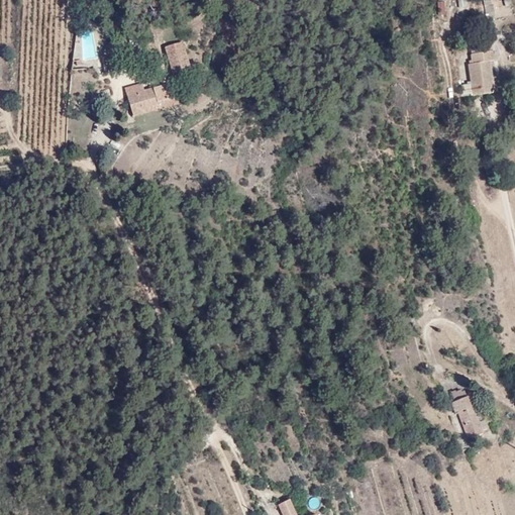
[(99,57),(112,48),(112,37),(110,36),(96,50),(99,57)]
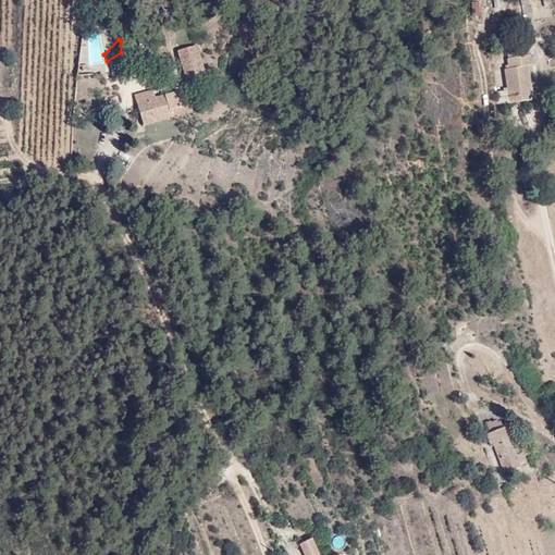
[(177,50),(185,79),(179,82),(181,88),(183,87),(184,89),(190,87),(193,83),(192,81),(205,76),(195,45),(177,50)]
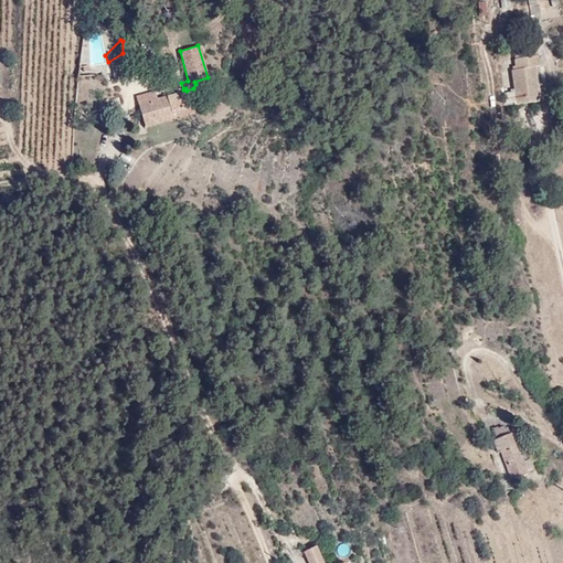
[(541,77),(539,63),(543,62),(541,50),(513,54),(516,65),(512,65),(519,102),(540,97),(538,78),(541,77)]
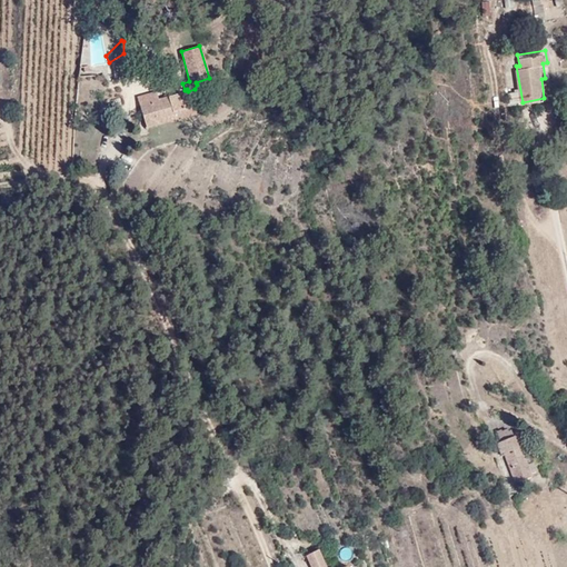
[(237,51),(231,67),(242,70),(248,55),(237,51)]
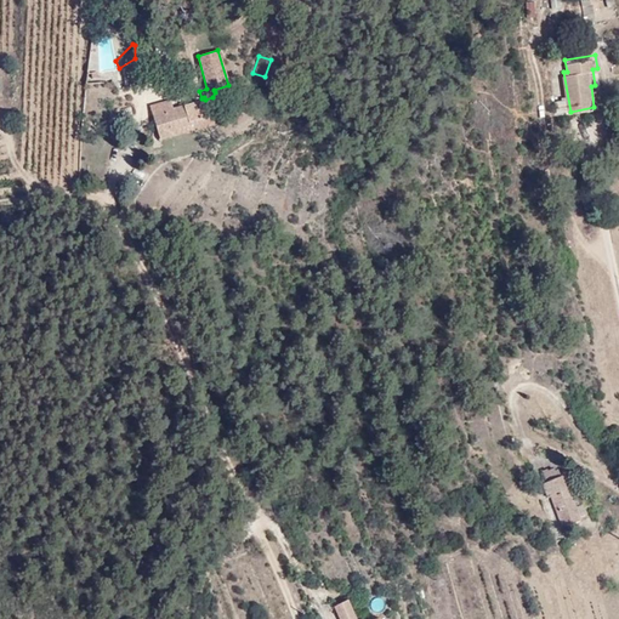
[(601,106),(597,87),(595,85),(591,86),(594,107),(601,106)]
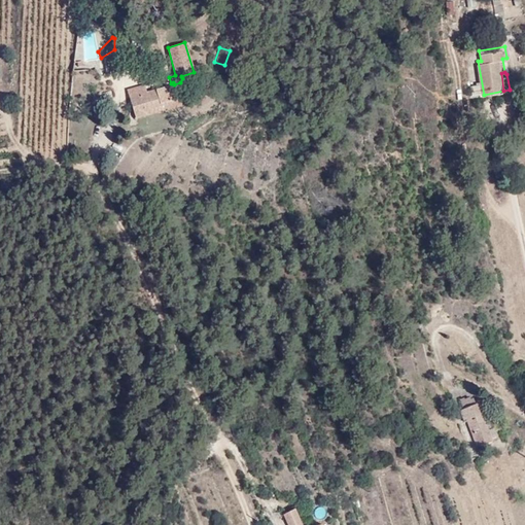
[(174,84),(173,82),(154,89),(146,92),(144,83),(125,91),(135,118),(161,111),(158,104),(177,98),(178,98),(174,84)]
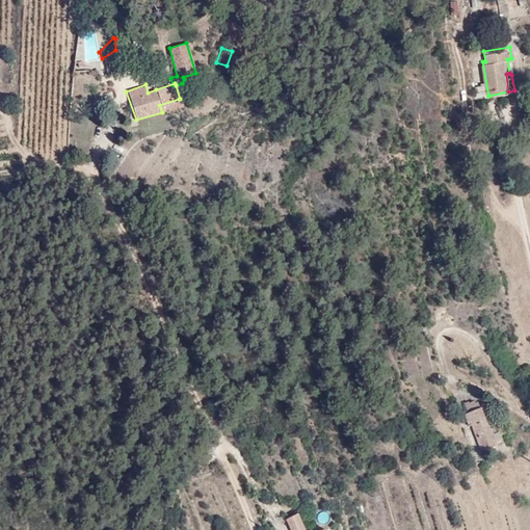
[(486,99),(485,85),(477,86),(478,100),(486,99)]
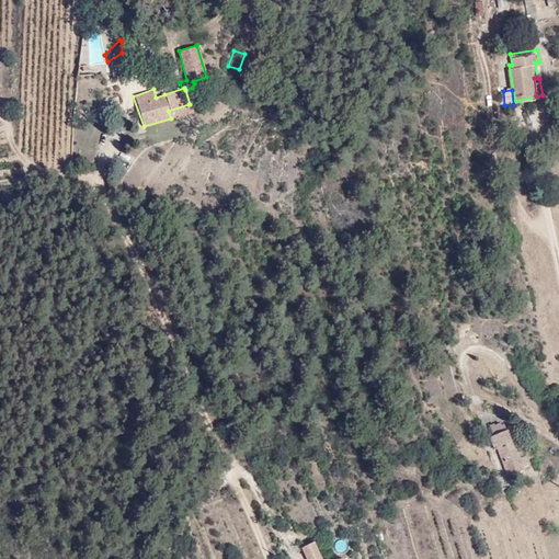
[(171,118),(191,112),(189,104),(168,111),(171,118)]
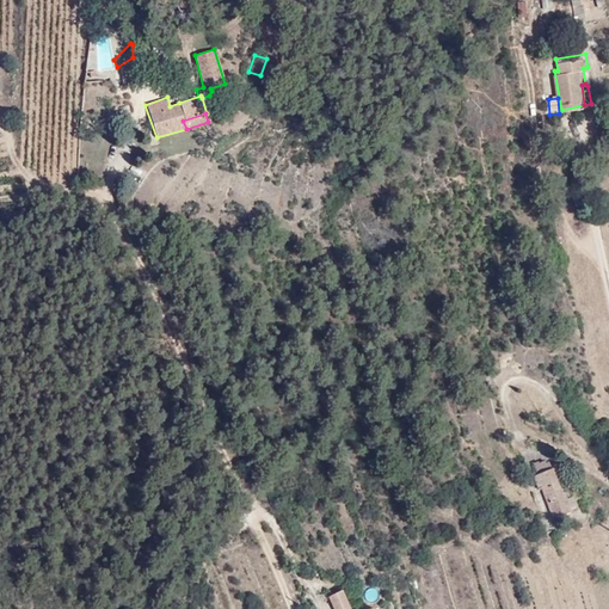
[(545,497),(555,527),(572,521),(571,518),(578,516),(574,505),(567,509),(557,478),(553,479),(552,472),(549,473),(548,469),(541,472),(537,473),(540,484),(537,485),(536,487),(541,498),(545,497)]
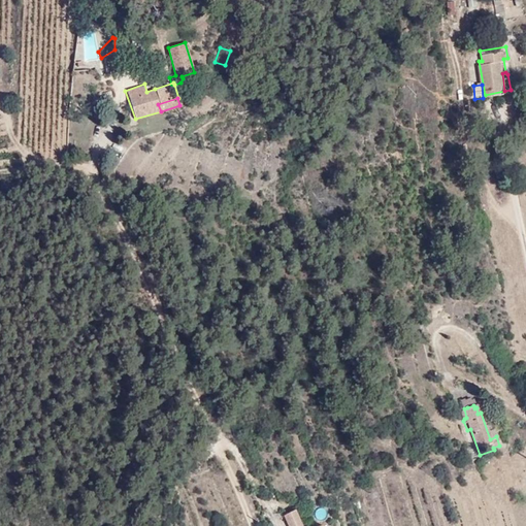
[(303,525),(298,512),(287,517),(290,525),(303,525)]
